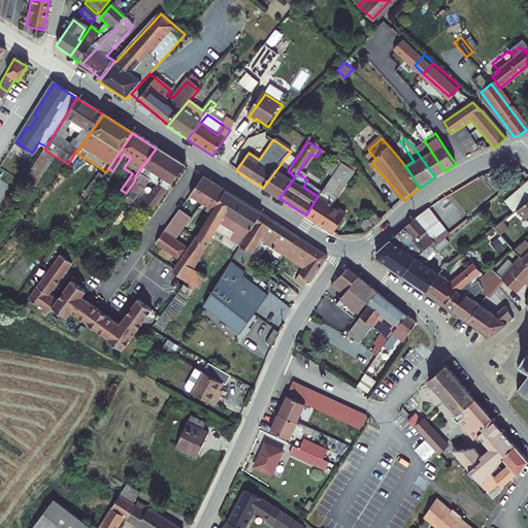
[(185,166),(156,149),(136,174),(134,182),(126,193),(132,198),(143,179),(151,184),(139,202),(146,207),(142,212),(147,217),(185,166)]
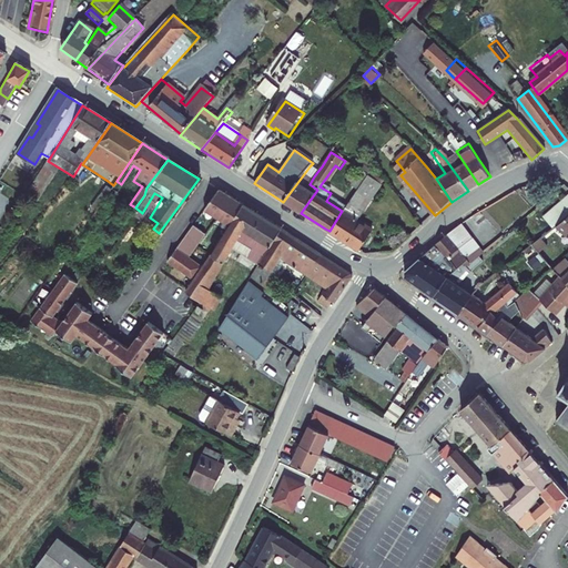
[(317,166),(313,163),(310,166),(317,172),(322,166),(318,164),(317,166)]
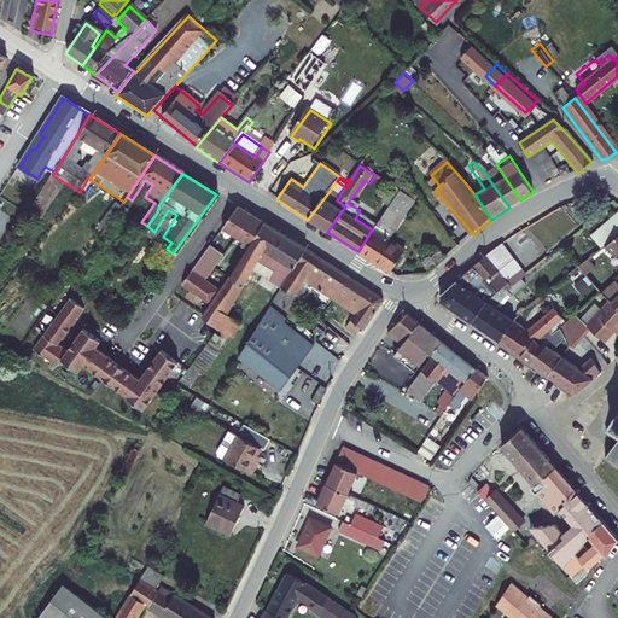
[(308,220),(327,232),(345,207),(337,200),(342,192),(333,186),(308,220)]
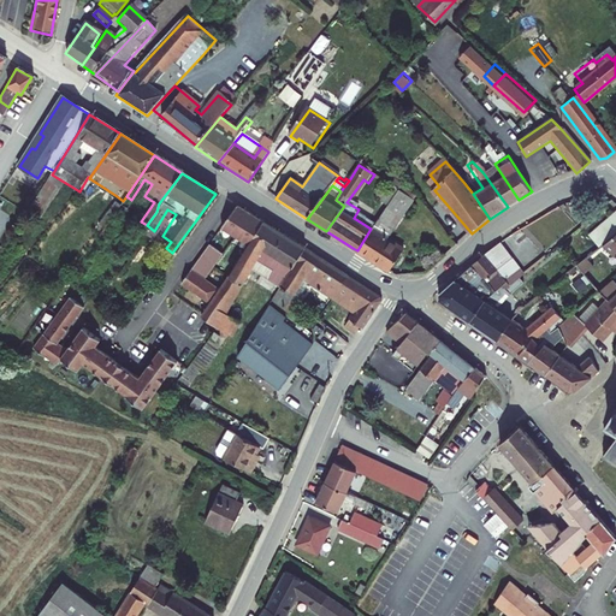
[(396,189),(371,229),(357,250),(388,271),(402,249),(385,238),(410,199),(396,189)]
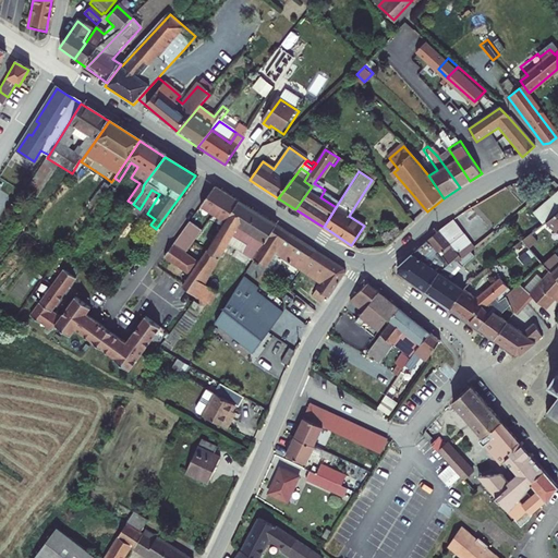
[(393,172),(387,179),(419,219),(427,211),(393,172)]
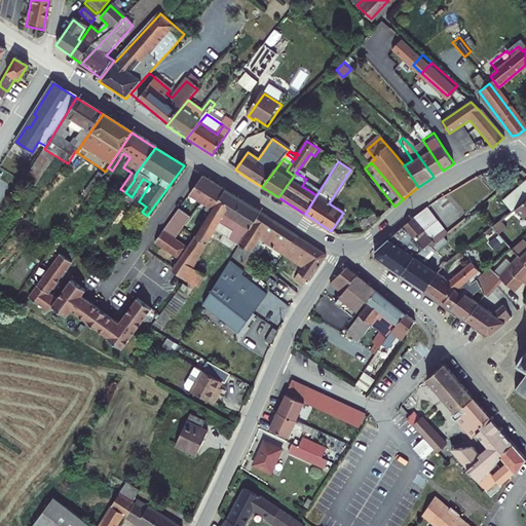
[(102,177),(105,172),(100,167),(97,173),(102,177)]
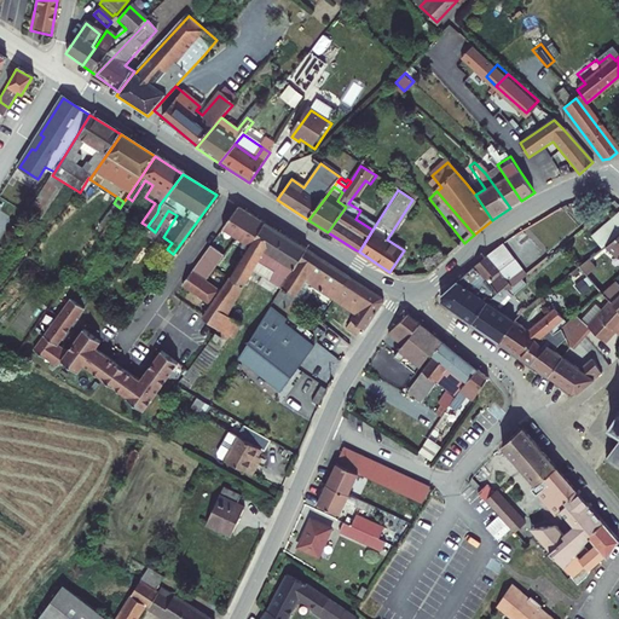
[(238,294),(260,261),(273,271),(267,279),(282,288),(281,290),(285,294),(277,307),(287,313),(307,282),(357,312),(347,328),(358,335),(363,328),(365,330),(383,301),(364,288),(305,250),(264,225),(239,209),(232,214),(220,230),(247,249),(232,268),(231,273),(219,293),(203,282),(221,256),(208,247),(180,287),(209,306),(201,319),(227,337),(237,322),(223,311),(235,291),(238,294)]
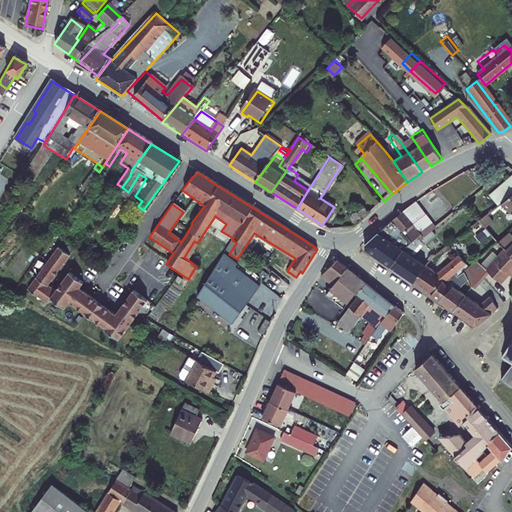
[(511,183),(493,199),(499,206),(511,195),(511,183)]
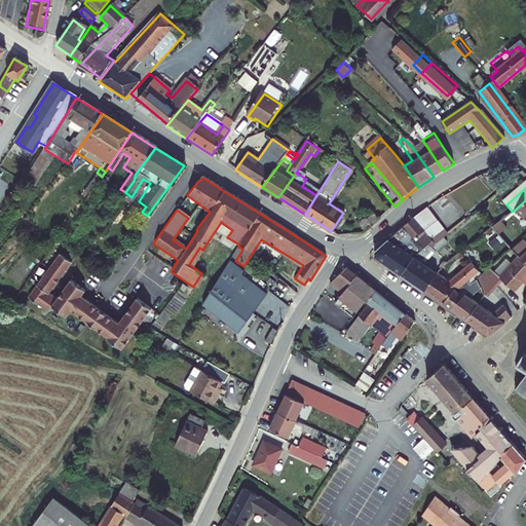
[(525,200),(513,212),(511,213),(525,226),(525,200)]
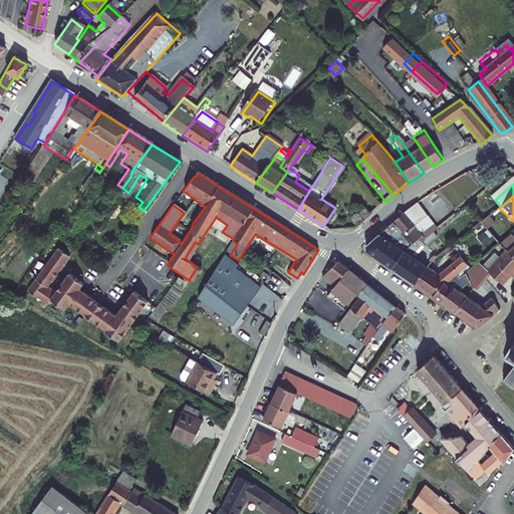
[(416,205),(402,216),(412,227),(413,229),(426,218),(416,205)]
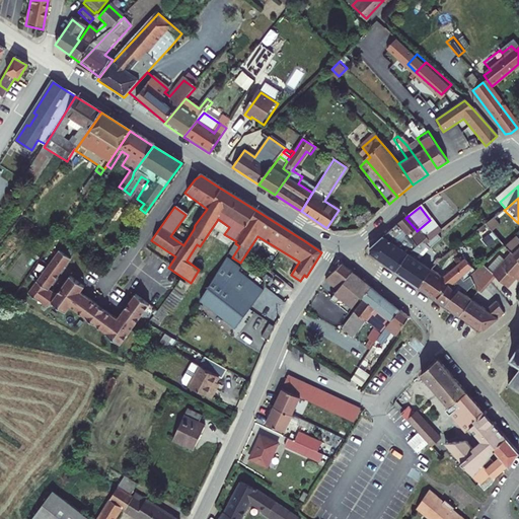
[(405,218),(395,226),(405,237),(416,229),(405,218)]
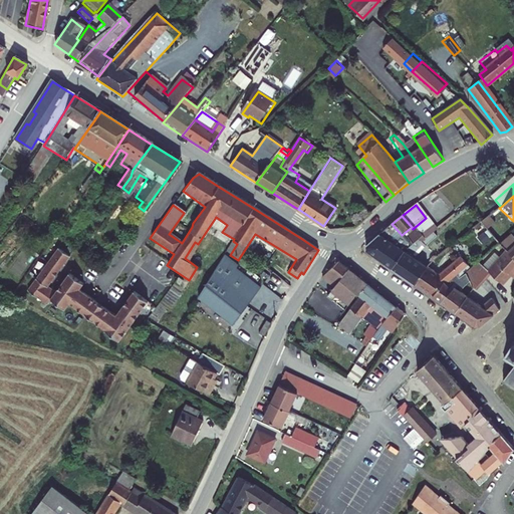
[(488,216),(481,222),(485,229),(493,223),(488,216)]
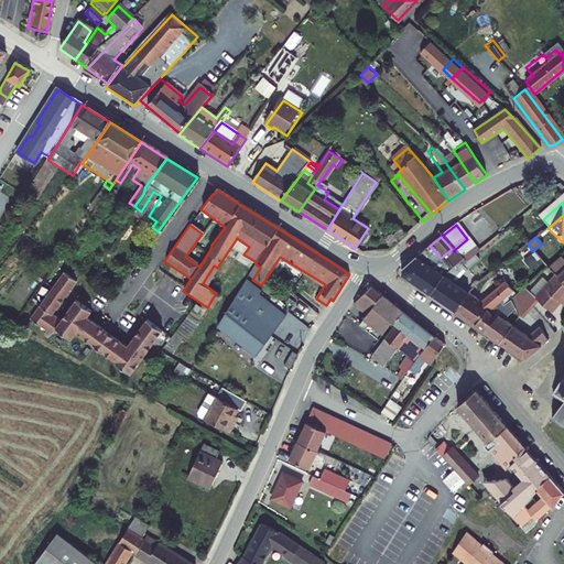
[(459,259),(463,263),(478,251),(467,239),(453,251),(454,252),(459,259)]
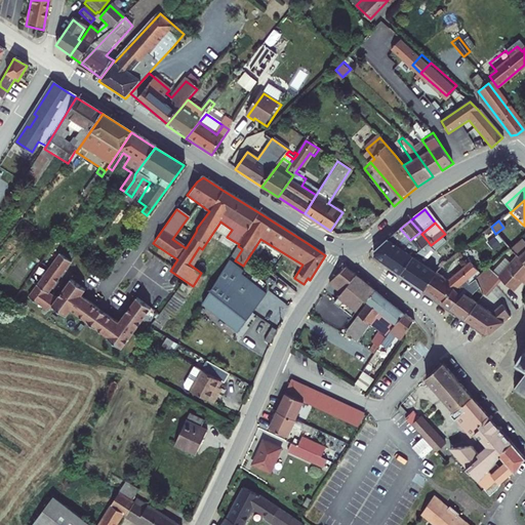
[(372,259),(397,277),(410,258),(428,241),(422,235),(414,243),(410,240),(400,229),(372,252),(372,259)]
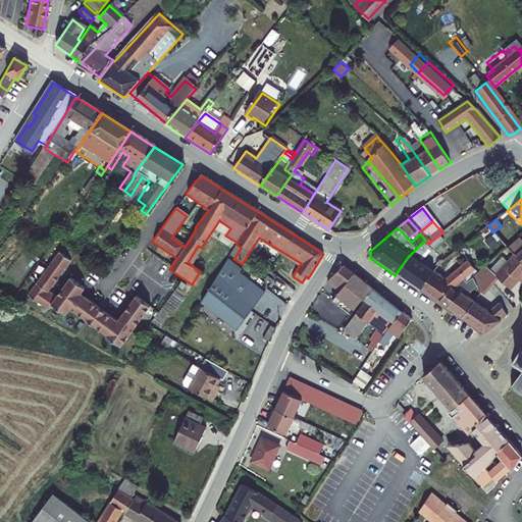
[(395,275),(418,292),(430,274),(412,261),(428,244),(425,240),(408,257),(395,275)]
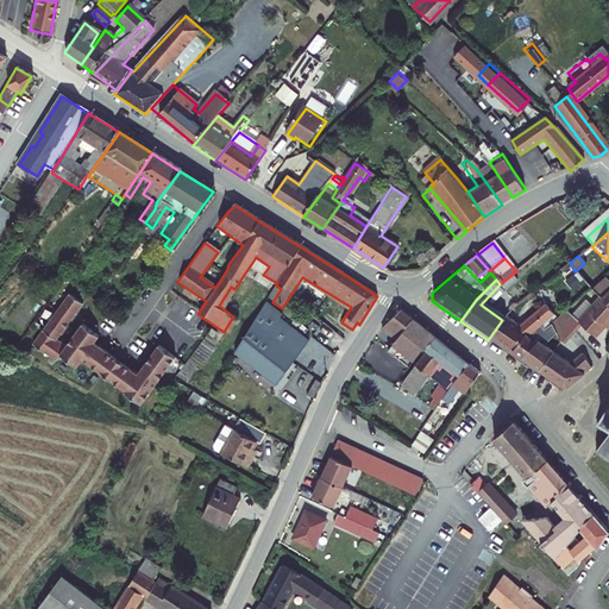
[(608,308),(608,288),(601,281),(591,290),(598,299),(608,308)]
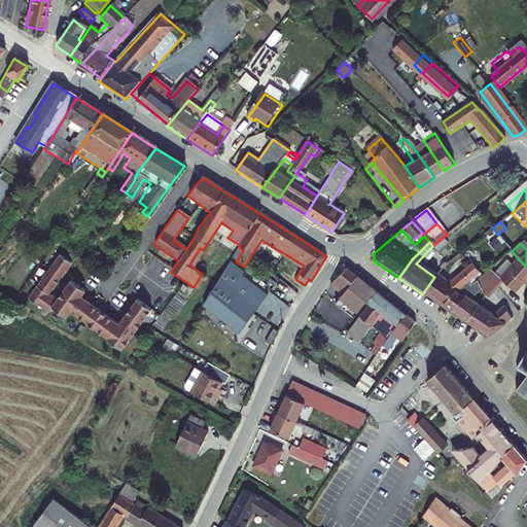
[(437,260),(443,267),(448,262),(442,256),(437,260)]
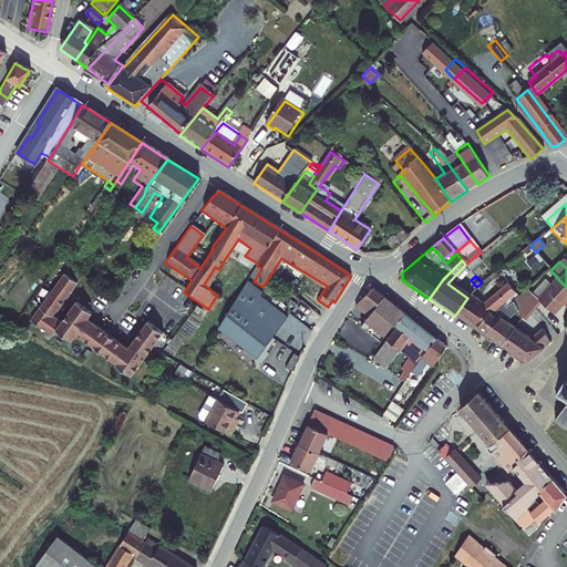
[(132,379),(163,336),(147,325),(129,351),(86,322),(91,317),(75,305),(61,326),(51,319),(66,298),(75,286),(63,277),(29,325),(51,340),(55,333),(71,344),(75,338),(116,367),(116,368),(132,379)]
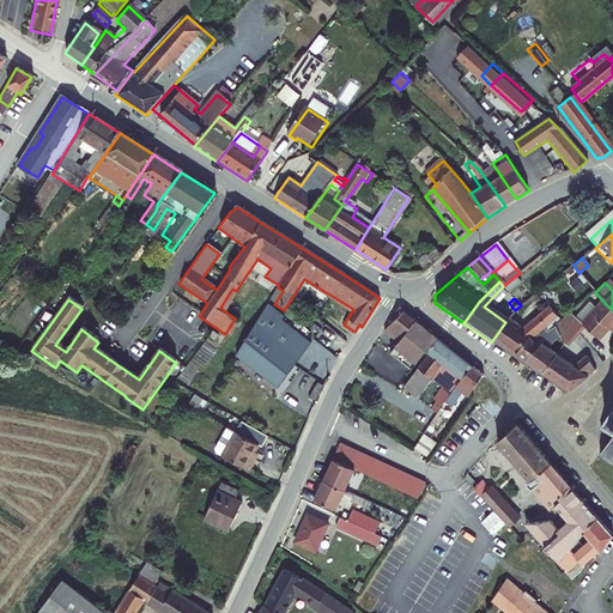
[(612,326),(612,310),(602,301),(595,308),(588,302),(574,316),(581,329),(583,327),(596,340),(612,326)]
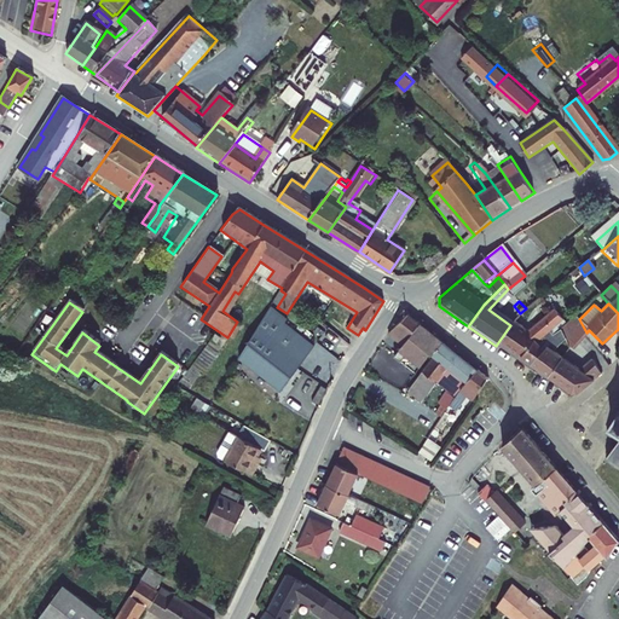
[(496,346),(516,360),(530,343),(531,341),(534,343),(538,339),(541,341),(545,345),(550,339),(547,336),(554,329),(559,324),(549,313),(526,336),(510,325),(496,346)]
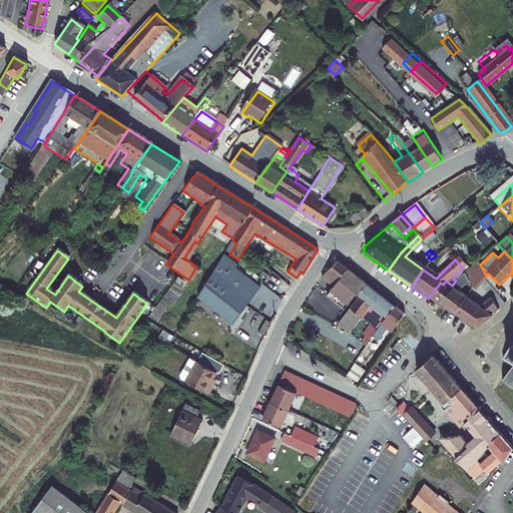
[(480,265),(477,262),(461,275),(466,288),(468,292),(470,294),(486,276),(480,265)]
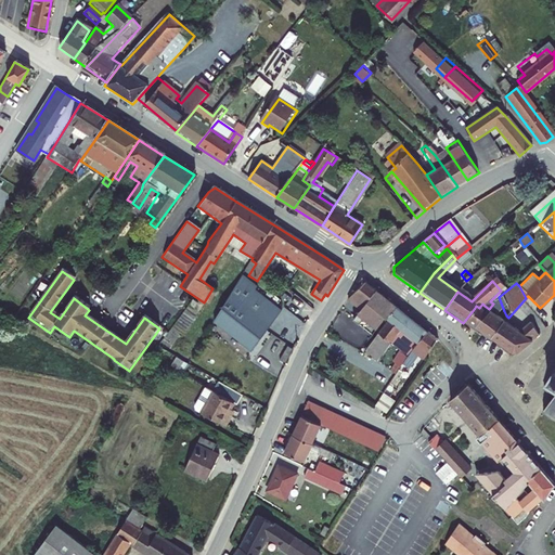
[(362,285),(343,302),(357,312),(372,293),(362,285)]
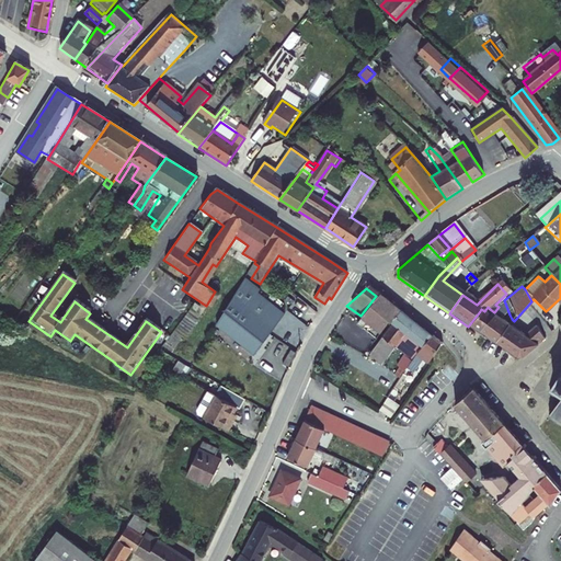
[(219,330),(253,355),(284,316),(249,289),(219,330)]
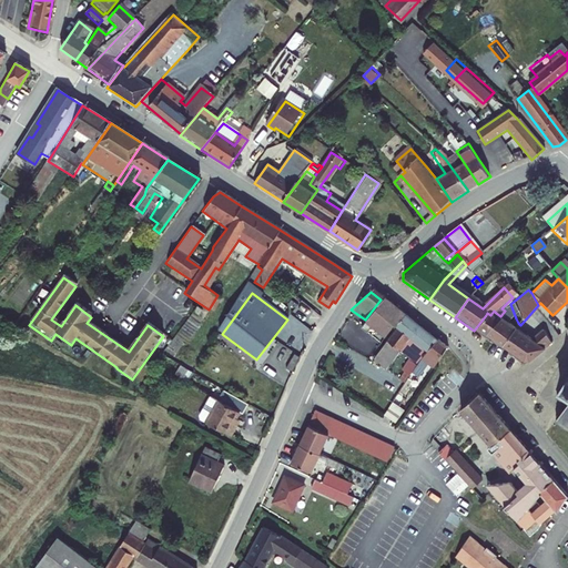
[(384,302),(381,300),(365,320),(356,332),(379,347),(393,327),(394,328),(402,316),(384,302)]
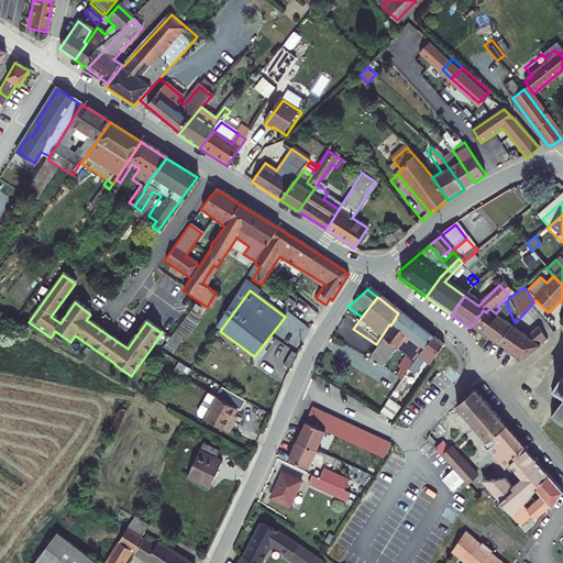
[(506,301),(504,299),(497,306),(500,308),(506,301)]
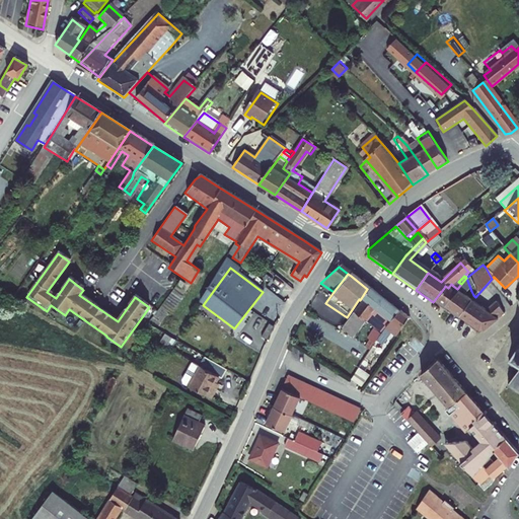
[(433,302),(441,308),(453,294),(444,288),(433,302)]
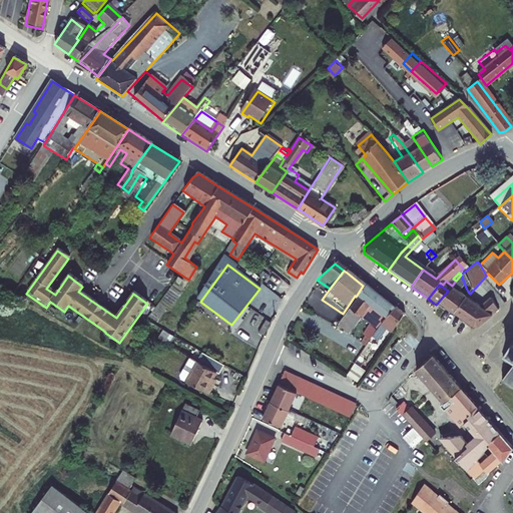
[(392,309),(363,286),(356,297),(357,298),(336,332),(347,339),(358,322),(367,328),(360,339),(368,344),(373,338),(392,309)]
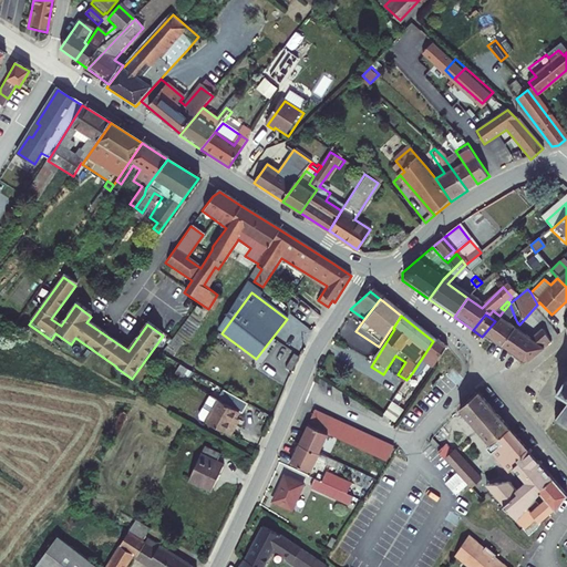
[(517,322),(515,318),(508,328),(512,330),(517,322)]
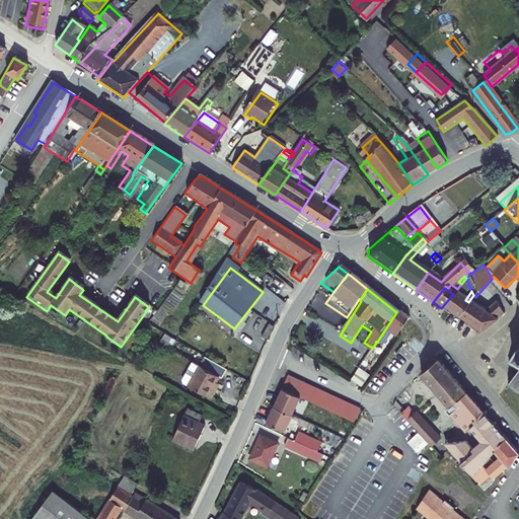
[(441,308),(456,318),(468,302),(465,300),(454,292),(453,294),(441,308)]
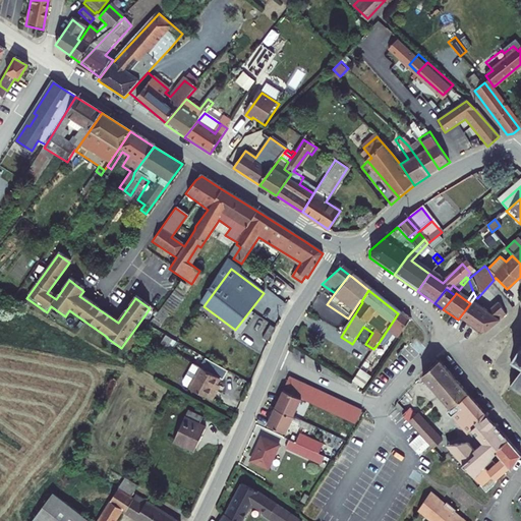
[(481,334),(484,334),(504,317),(497,303),(493,304),(481,311),(470,303),(458,320),(478,334),(481,334)]
